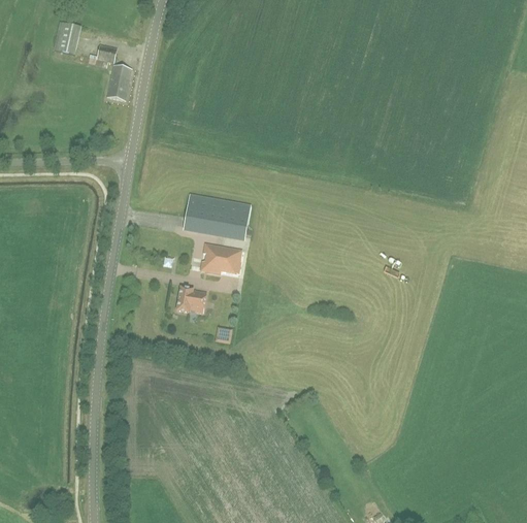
[(73,53),(79,24),(62,20),(56,48),(73,53)]
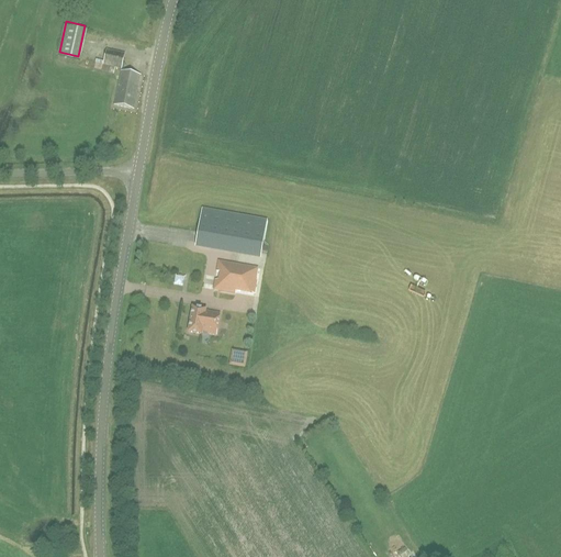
[(120,65),(123,49),(104,45),(100,66),(112,68),(113,63),(120,65)]
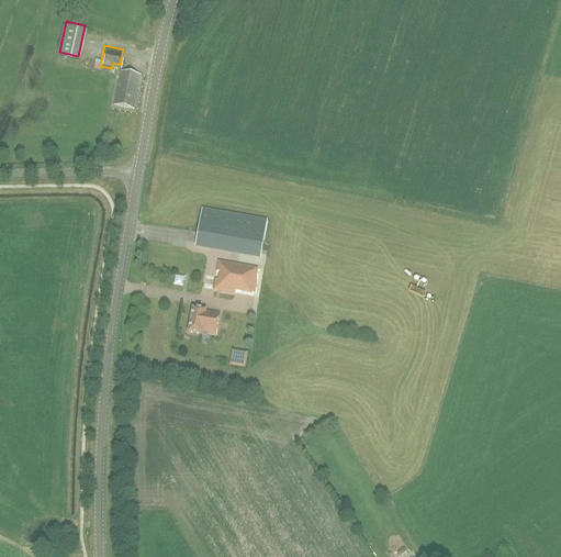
[(133,104),(139,70),(120,66),(113,100),(133,104)]
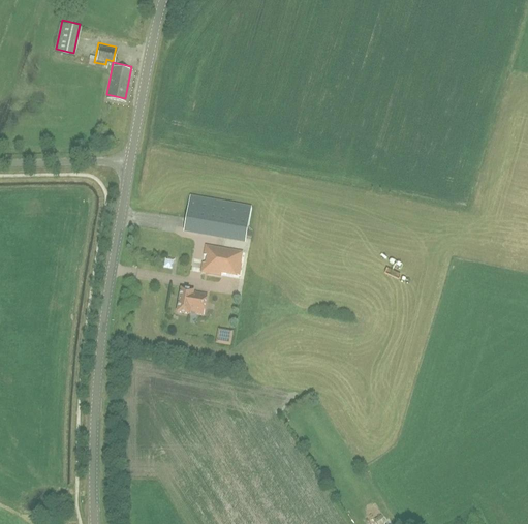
[(189,192),(185,212),(183,224),(193,226),(192,232),(244,240),(250,203),(189,192)]
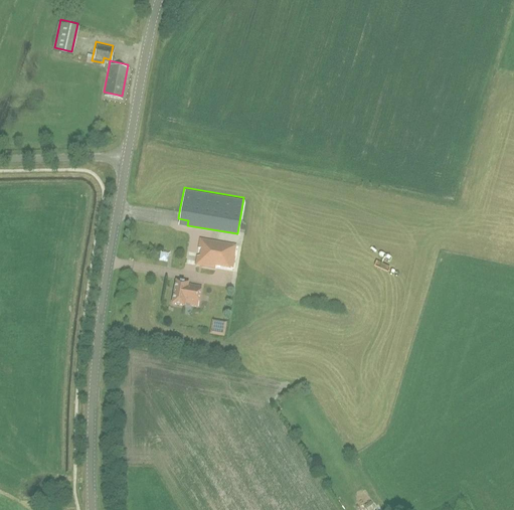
[(230,265),(234,241),(199,235),(197,244),(199,244),(198,253),(196,252),(195,261),(214,265),(214,262),(230,265)]
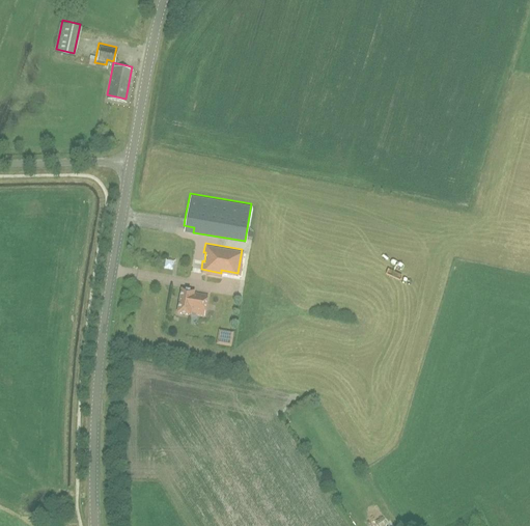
[(157,272),(169,271),(168,263),(156,265),(157,272)]
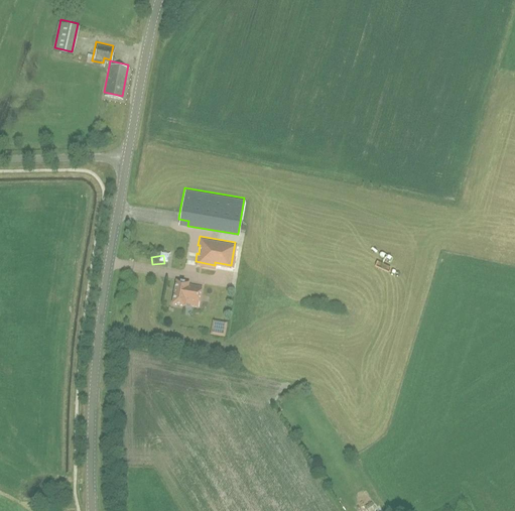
[(186,282),(186,281),(174,278),(170,299),(182,301),(183,299),(197,302),(200,285),(186,282)]
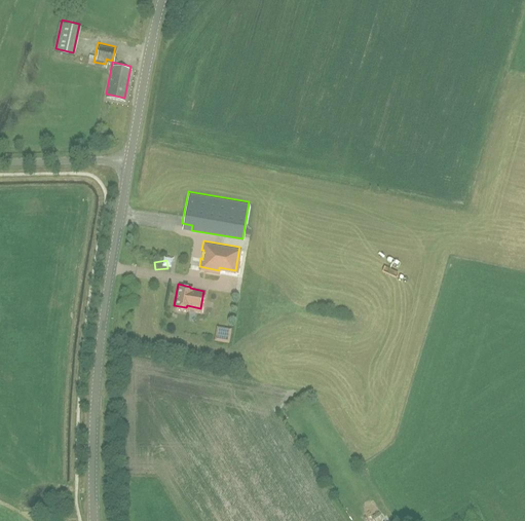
[(379,507),(372,511),(377,518),(383,513),(379,507)]
